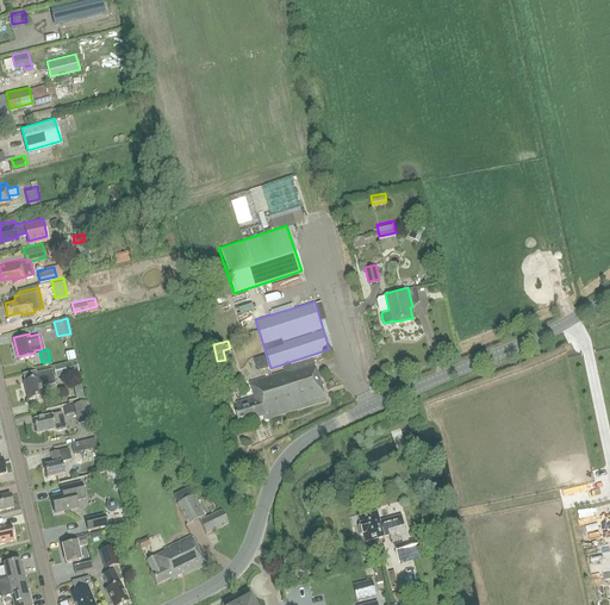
[(265,416),(325,398),(313,357),(290,363),(291,367),(250,379),(255,394),(257,393),(263,413),(265,416)]
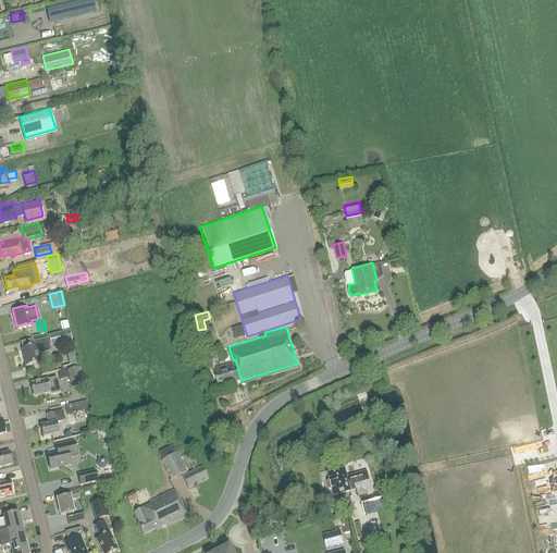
[(72,336),(70,328),(49,332),(50,341),(72,336)]
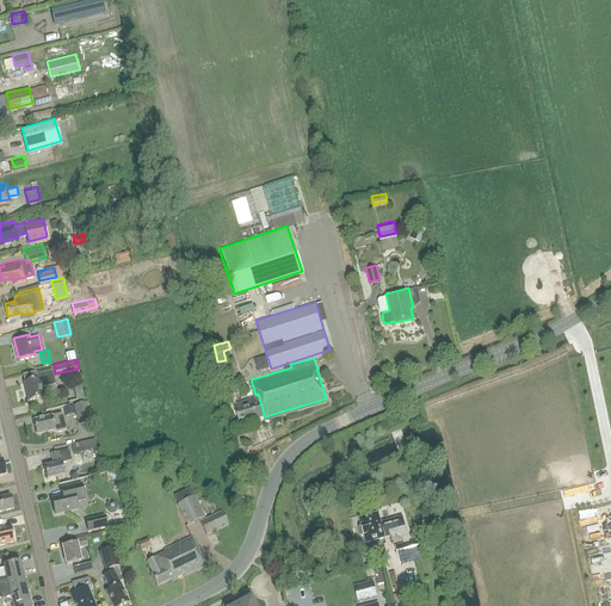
[(42,394),(41,384),(55,381),(53,368),(37,370),(38,376),(24,378),(29,397),(42,394)]
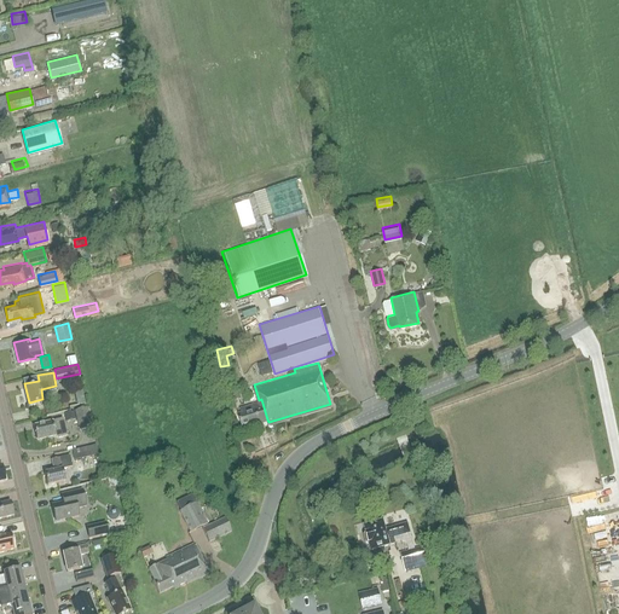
[(261,399),(259,400),(239,405),(241,410),(237,411),(242,427),(267,420),(261,399)]
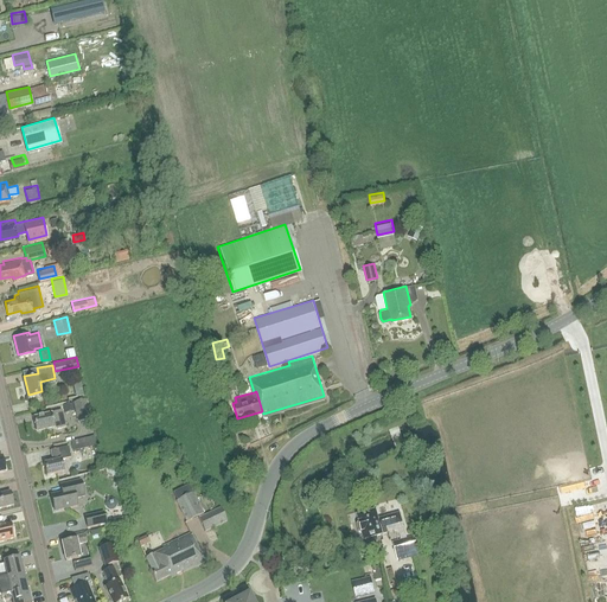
[(84,396),(74,398),(77,417),(89,415),(84,396)]
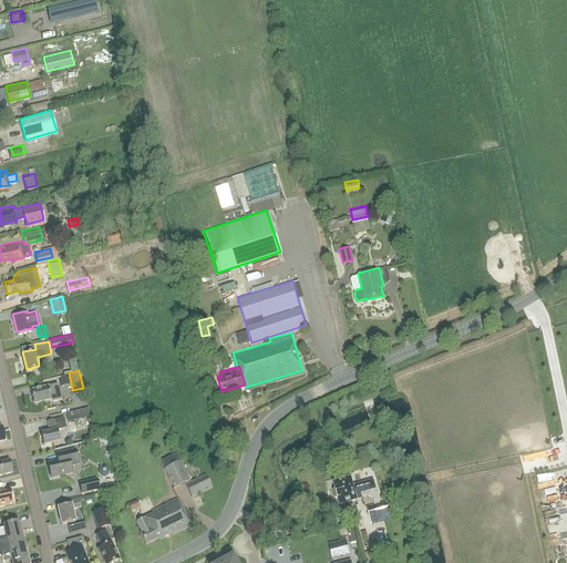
[(30,387),(33,400),(50,396),(53,398),(61,396),(58,380),(48,384),(48,382),(30,387)]
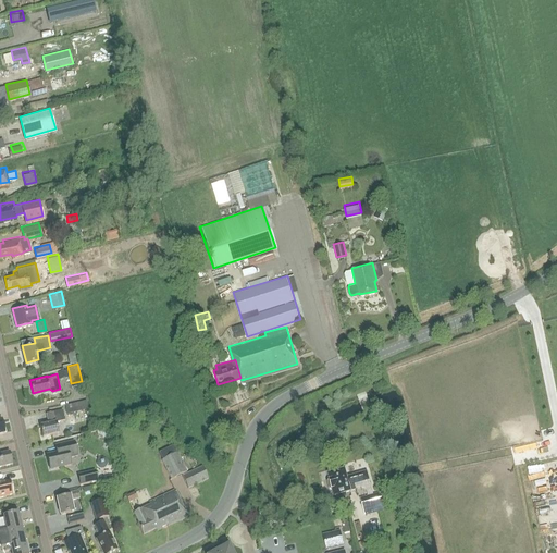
[(74,400),(65,402),(66,412),(76,409),(74,400)]
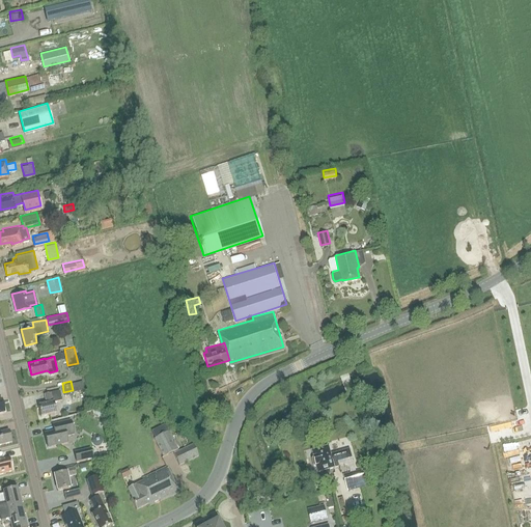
[(54,399),(61,397),(59,388),(44,391),(46,400),(37,403),(40,414),(56,410),(54,399)]
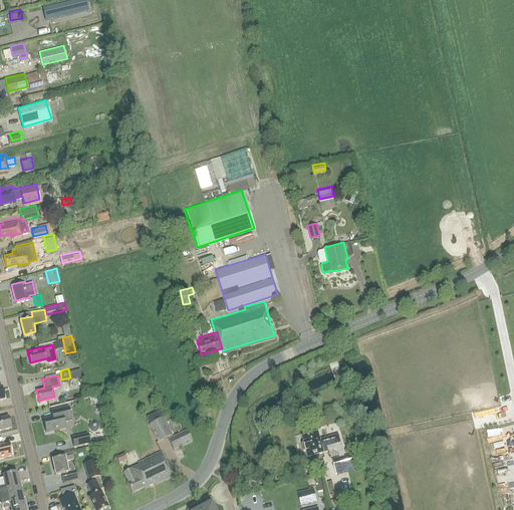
[(68,404),(50,408),(52,415),(43,417),(46,430),(65,425),(63,419),(71,417),(68,404)]
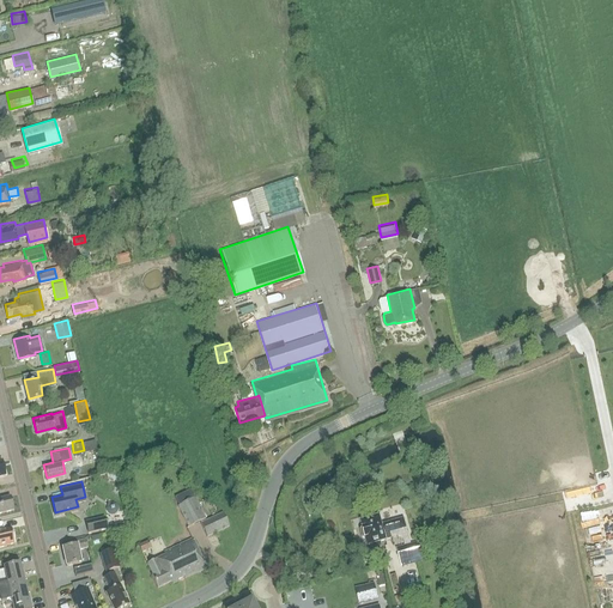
[(0,509),(13,506),(10,492),(0,493),(0,509)]
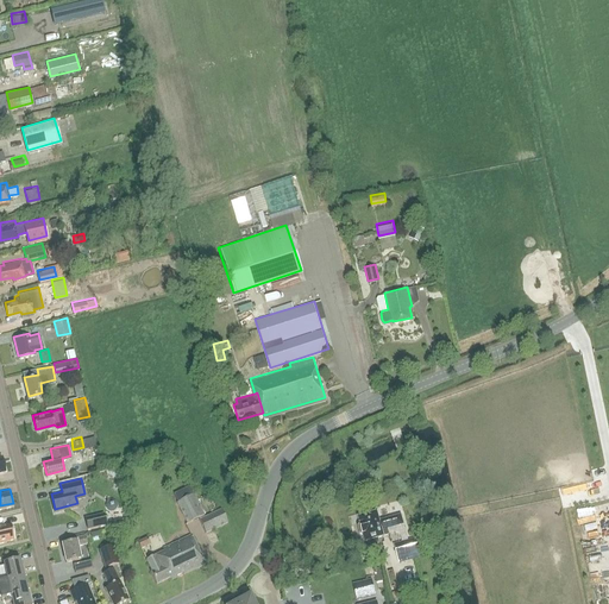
[(193,490),(176,498),(187,520),(203,511),(193,490)]
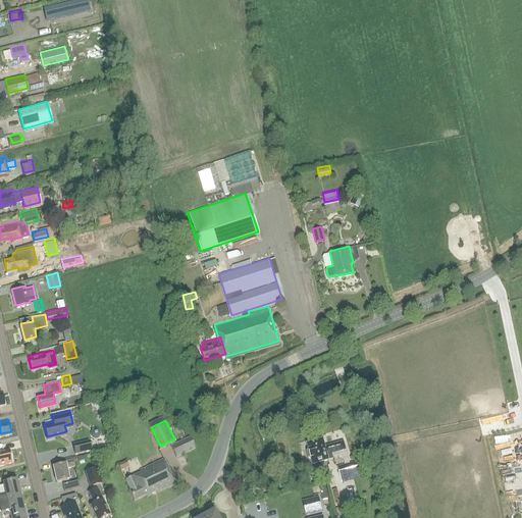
[(195,446),(189,433),(170,443),(176,455),(195,446)]
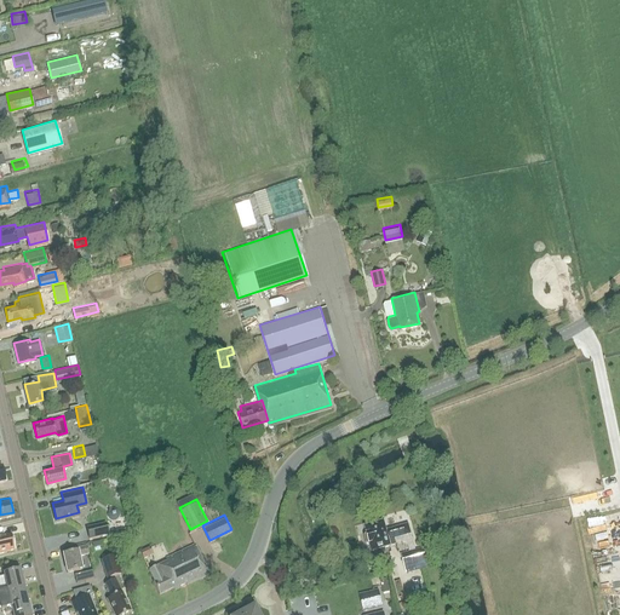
[(395,534),(411,530),(408,519),(386,526),(384,518),(366,523),(368,530),(367,530),(365,533),(367,539),(369,540),(372,547),(396,540),(395,534)]
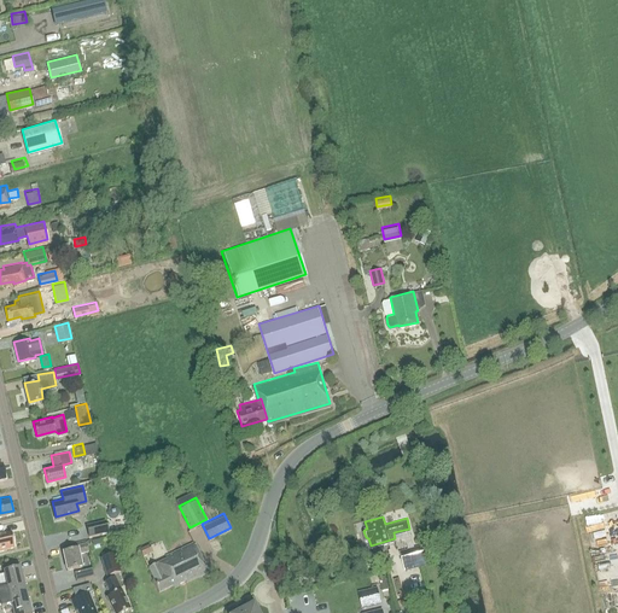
[(86,521),(88,533),(108,530),(105,518),(86,521)]
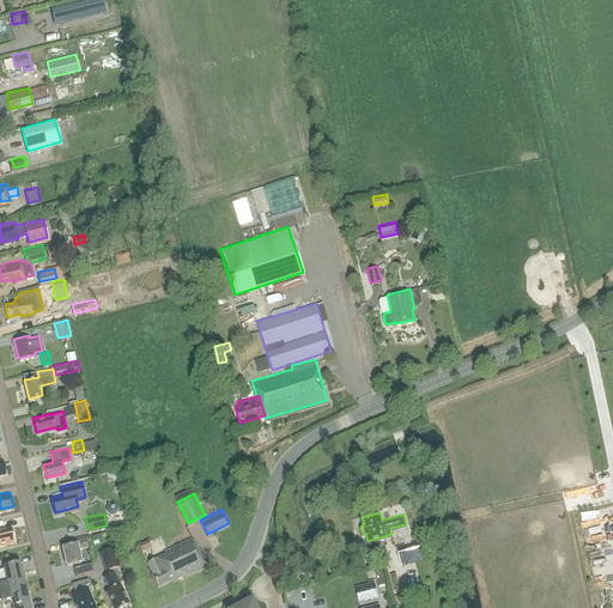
[(0,542),(14,540),(11,524),(0,526),(0,542)]
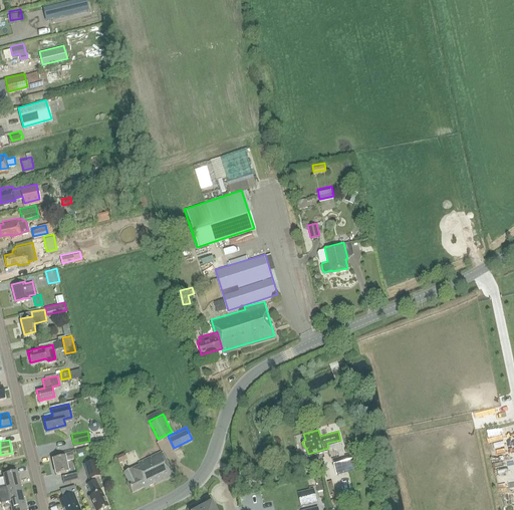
[(67,469),(65,458),(73,457),(71,449),(61,452),(62,455),(52,457),(55,472),(67,469)]
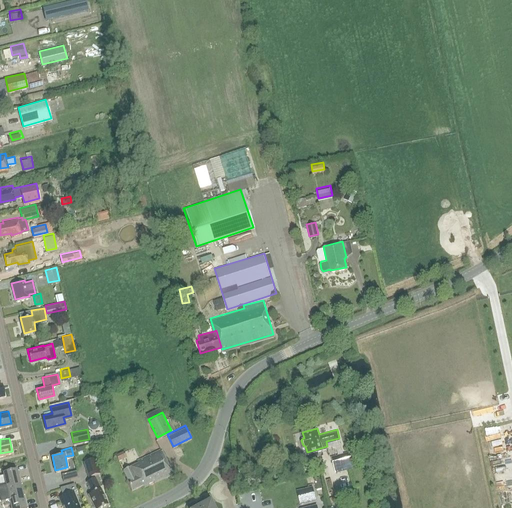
[(154,480),(172,471),(160,447),(137,458),(138,460),(122,467),(127,476),(126,477),(131,488),(143,482),(144,484),(149,482),(148,480),(153,478),(154,480)]
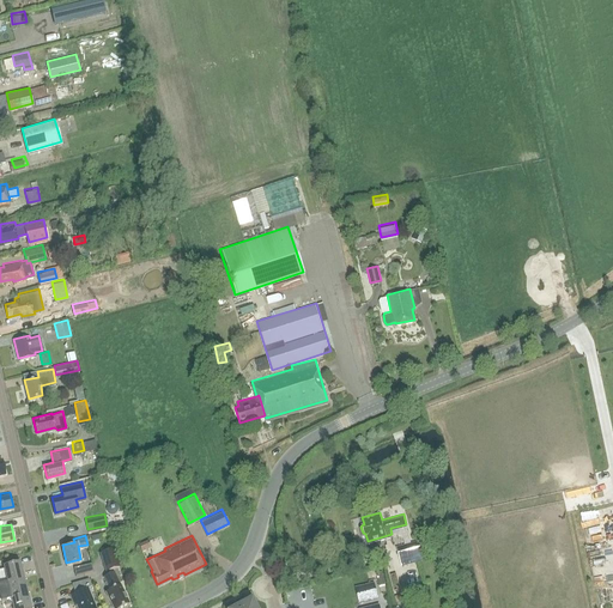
[(151,545),(147,536),(138,541),(141,548),(151,545)]
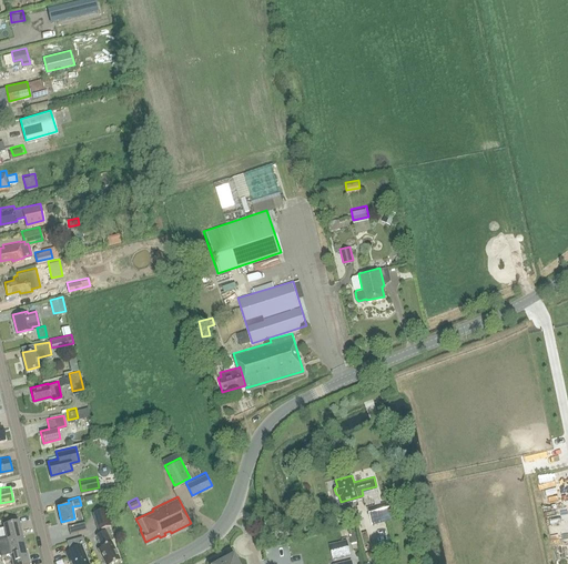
[(92,510),(98,527),(111,523),(105,505),(92,510)]
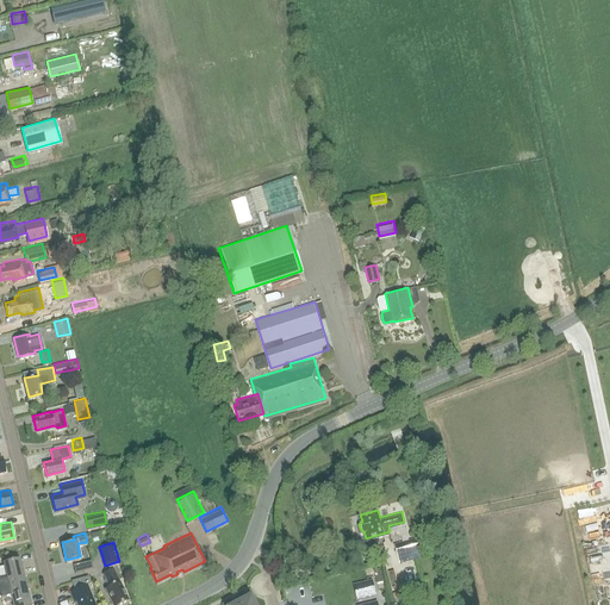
[(2,561),(6,577),(0,578),(0,586),(24,581),(20,566),(23,565),(22,557),(19,559),(18,556),(2,561)]
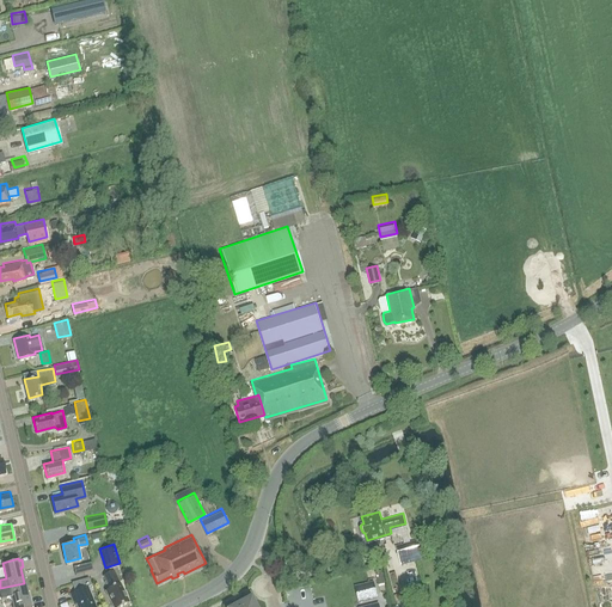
[(92,566),(91,559),(74,563),(75,571),(92,566)]
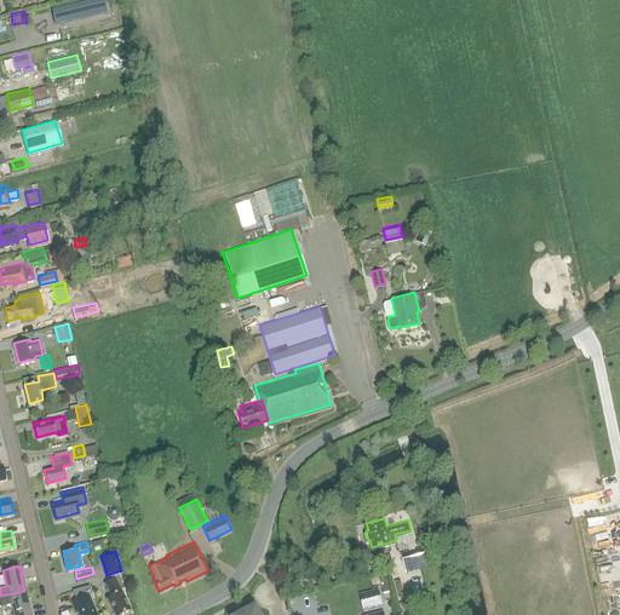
[(115,614),(116,614),(131,608),(114,574),(104,580),(112,593),(105,596),(115,614)]
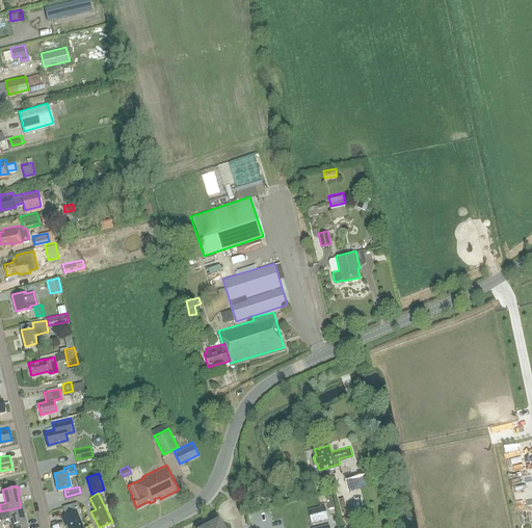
[(65,511),(60,515),(64,524),(65,523),(68,527),(84,527),(76,508),(80,506),(77,500),(62,504),(65,511)]
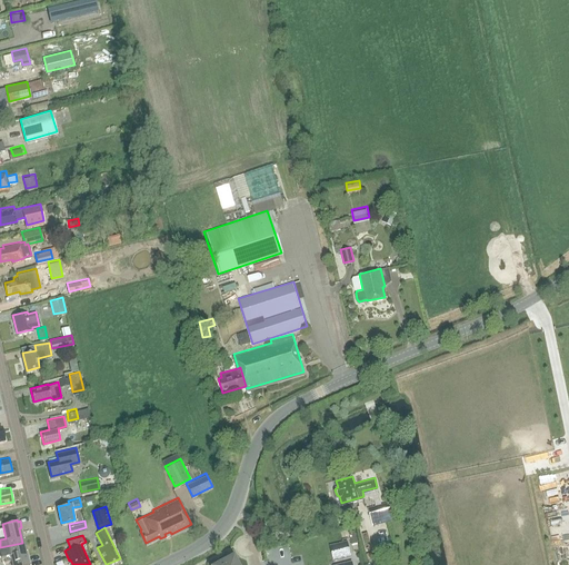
[(350,554),(347,538),(329,542),(332,558),(350,554)]
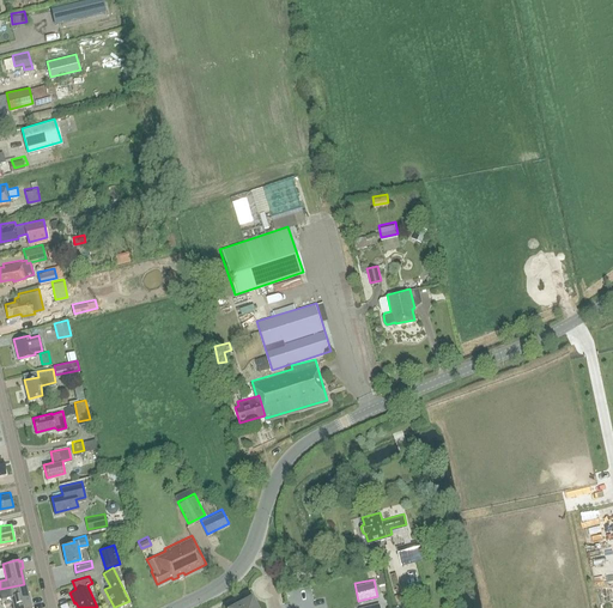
[(24,584),(0,589),(0,599),(4,599),(5,602),(11,601),(12,607),(30,607),(32,607),(30,600),(29,600),(24,584)]
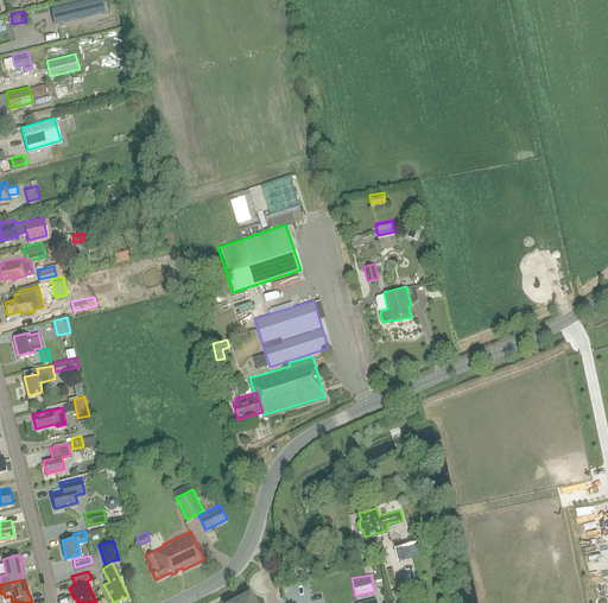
[(254,602),(248,592),(227,602),(254,602)]
